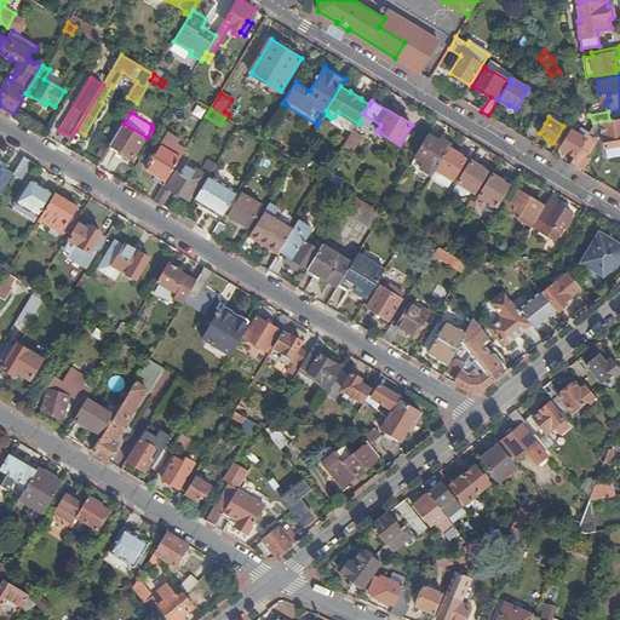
[(527,131),(537,137),(539,133),(545,124),(535,118),(527,131)]
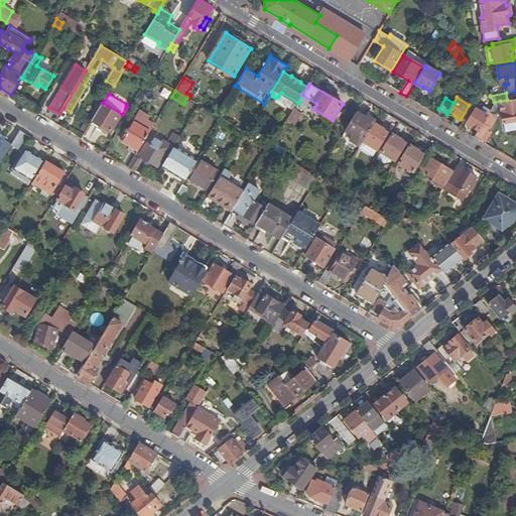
[(515,98),(507,100),(500,101),(503,123),(504,123),(505,130),(515,128),(515,98)]
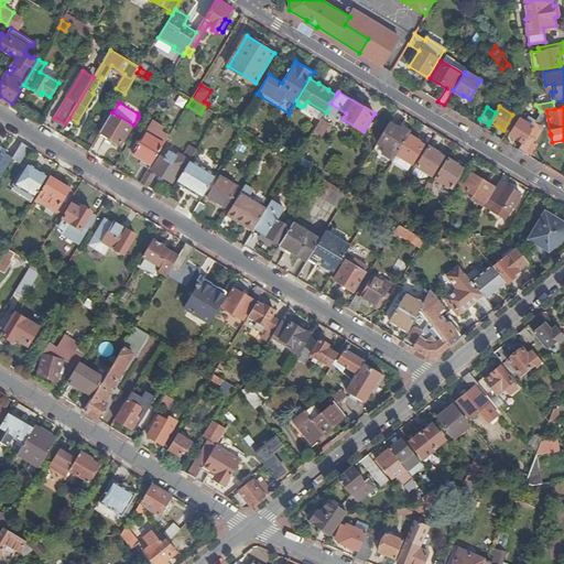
[(112,112),(100,132),(102,133),(101,136),(108,139),(109,137),(121,144),(133,125),(112,112)]
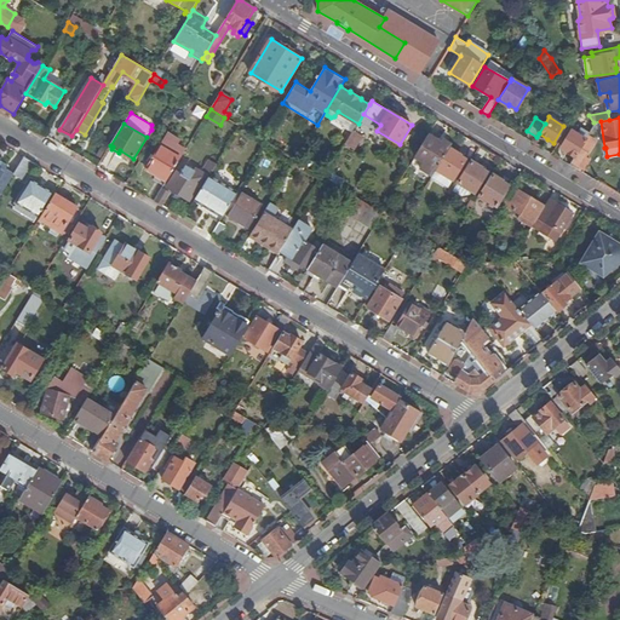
[(567,151),(575,156),(585,139),(584,138),(587,133),(581,128),(578,135),(570,131),(561,147),(567,150),(567,151)]
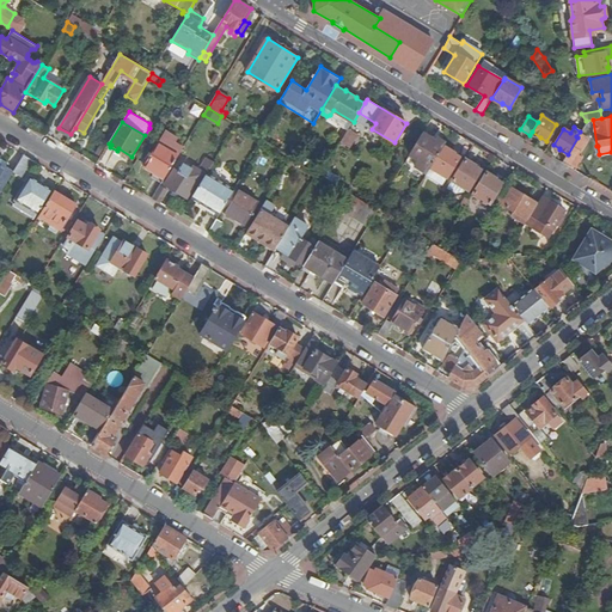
[(356,133),(349,129),(341,141),(348,146),(356,133)]
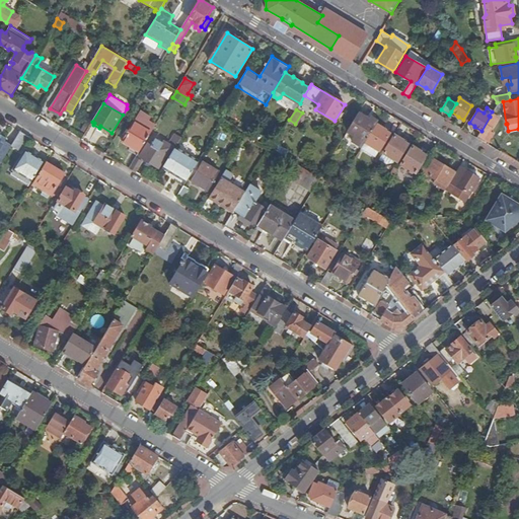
[(482,131),(476,138),(485,142),(500,116),(492,112),(489,116),(490,117),(482,131)]
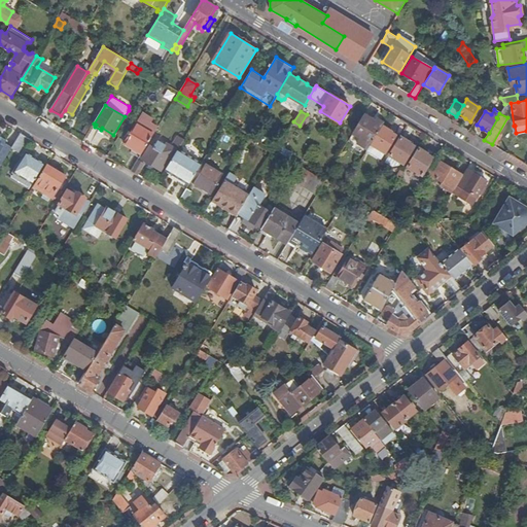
[(383,126),(384,123),(377,118),(375,121),(373,120),(374,119),(364,114),(354,133),(360,137),(357,142),(369,149),(372,144),(383,126)]
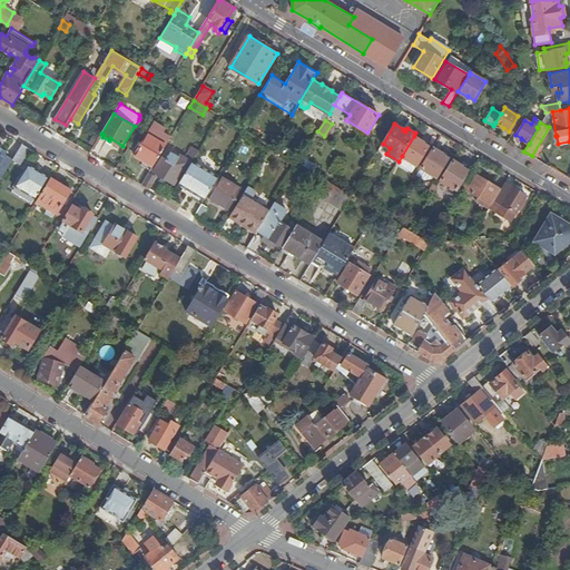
[(154,166),(167,145),(148,134),(135,155),(154,166)]
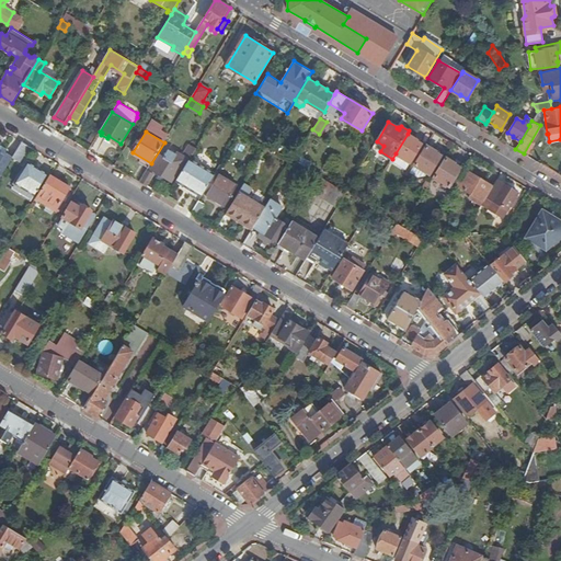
[(416,139),(408,134),(396,153),(410,162),(422,144),(416,140),(416,139)]
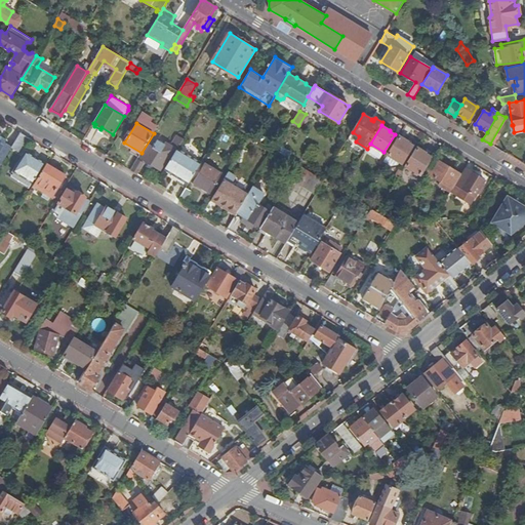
[(21,152),(29,137),(21,132),(12,147),(21,152)]
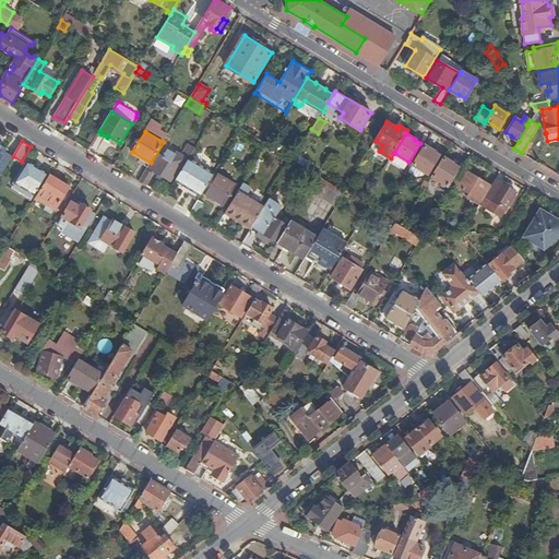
[(0,177),(0,178),(13,157),(4,152),(2,155),(0,153),(0,149),(2,145),(0,143),(0,177)]
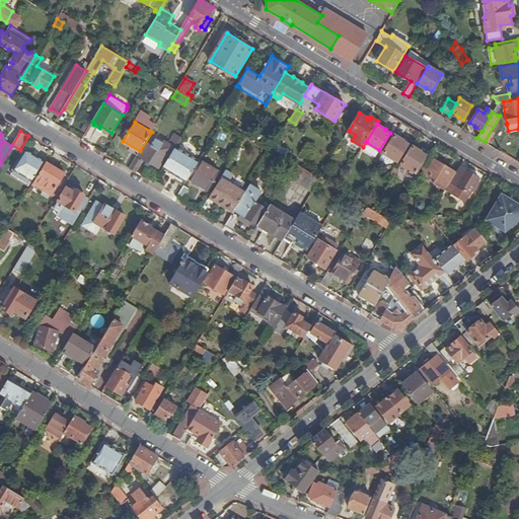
[(175,147),(181,137),(176,134),(169,144),(172,145),(170,148),(173,150),(175,147)]
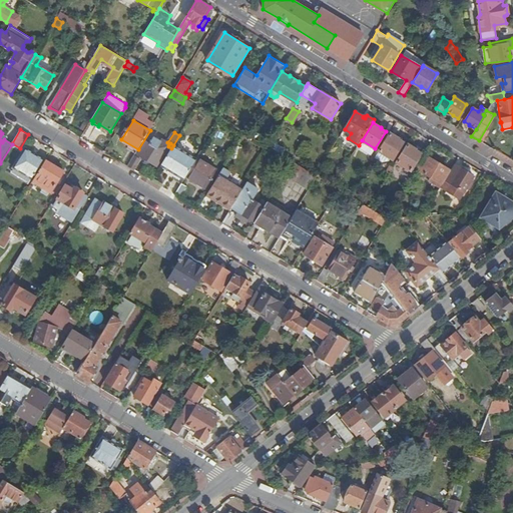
[(399,138),(390,132),(379,150),(393,159),(404,142),(399,139),(399,138)]
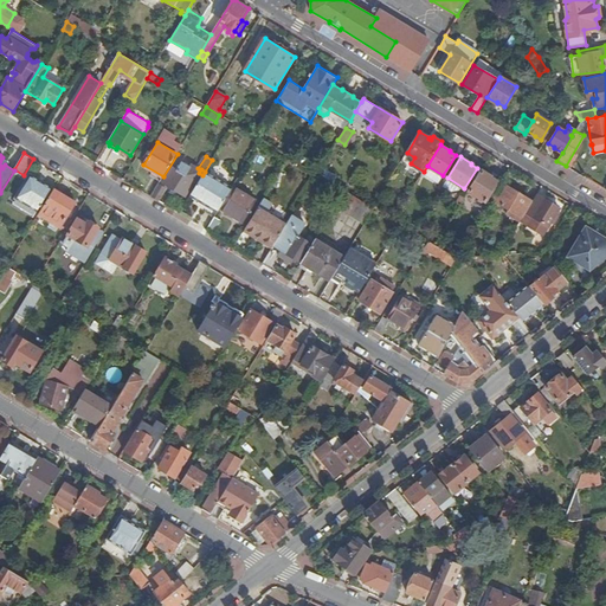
[(201,169),(198,168),(192,165),(189,167),(182,163),(178,171),(174,168),(165,182),(186,195),(195,180),(198,182),(202,175),(199,173),(201,169)]
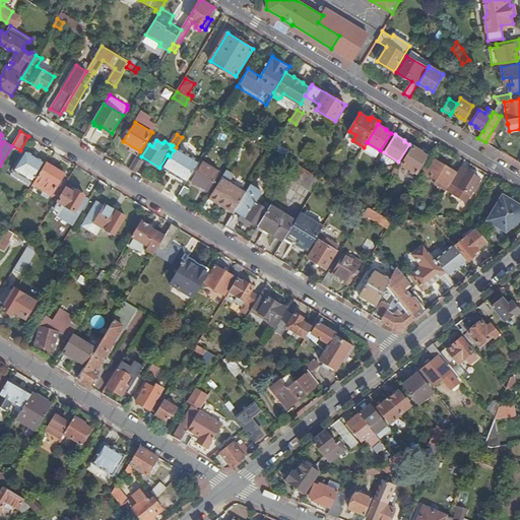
[(423,151),(413,145),(402,164),(416,173),(428,155),(423,151)]
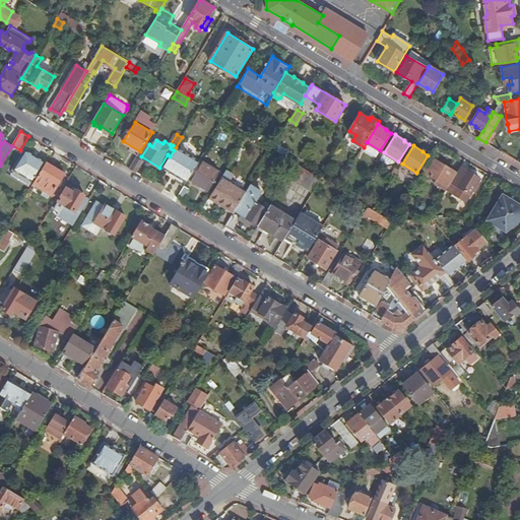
[(189,178),(199,161),(176,147),(174,150),(170,156),(164,168),(187,182),(189,178)]
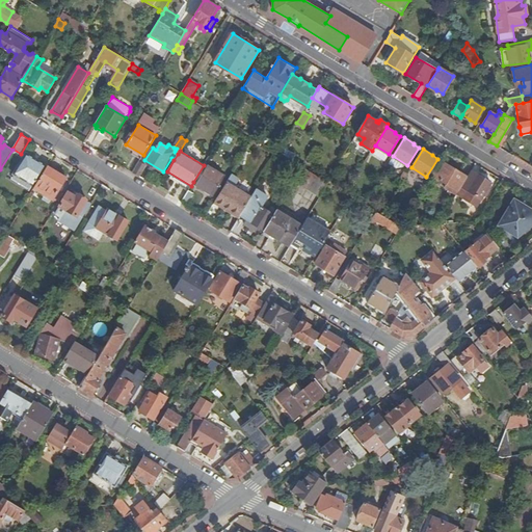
[(46,164),(27,153),(15,174),(33,185),(46,164)]
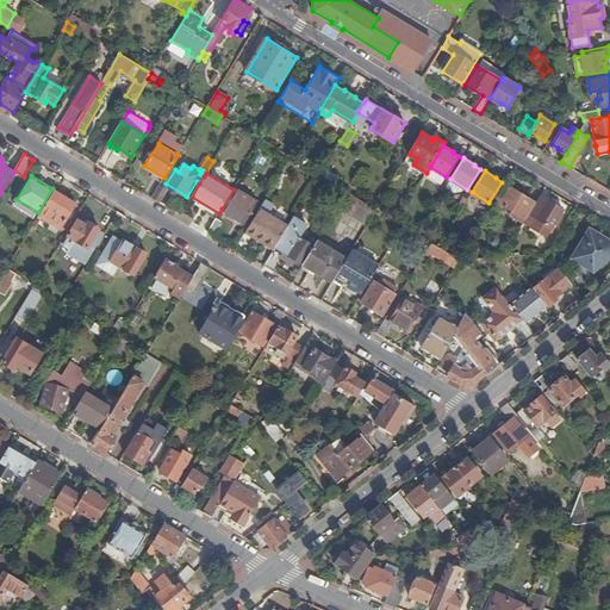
[(161,184),(153,197),(160,201),(168,188),(161,184)]
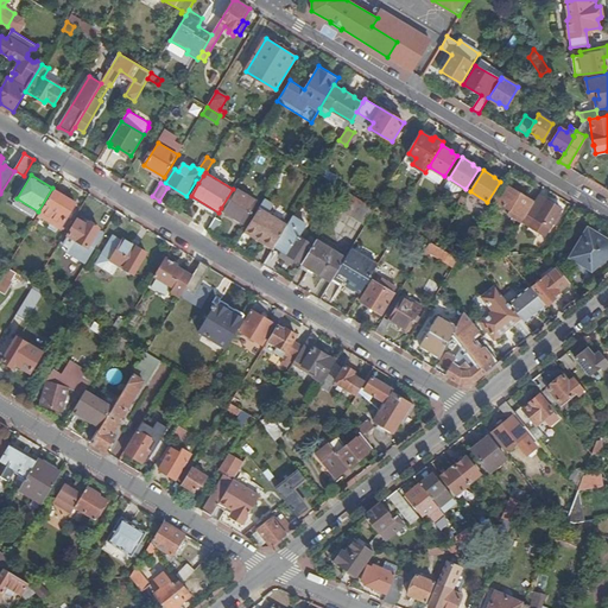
[(525,217),(534,202),(505,183),(494,200),(525,217)]
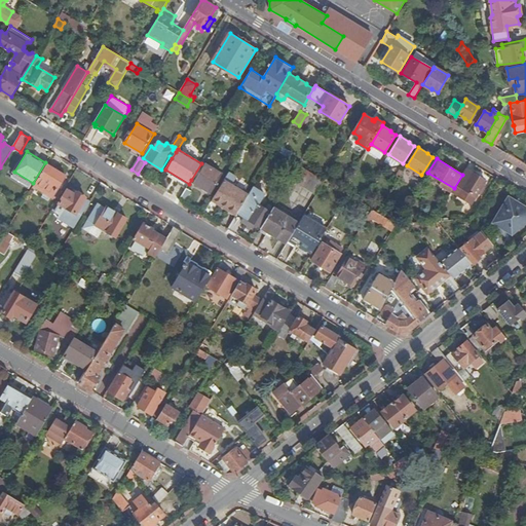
[(223,175),(202,162),(201,163),(191,180),(212,193),(223,175)]
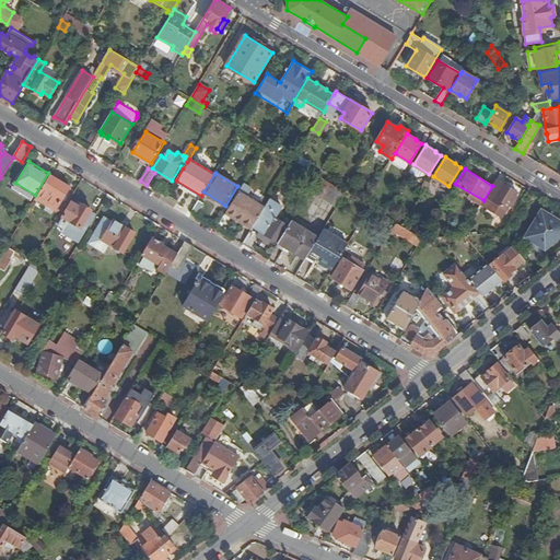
[(70,186),(50,175),(36,197),(56,209),(70,186)]
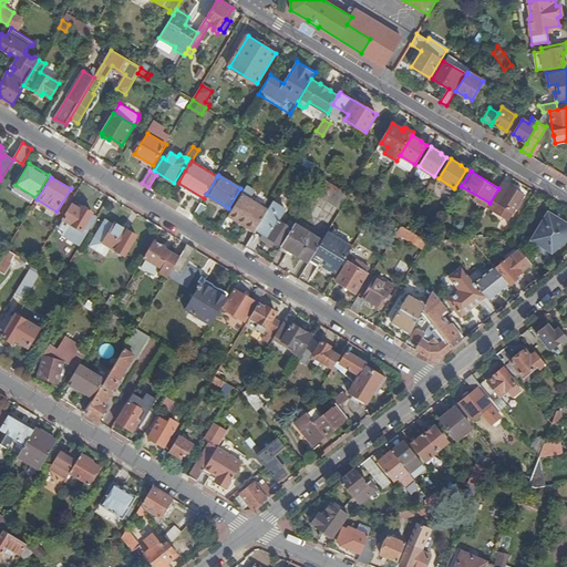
[(351,195),(349,194),(323,178),(315,193),(341,209),(351,195)]
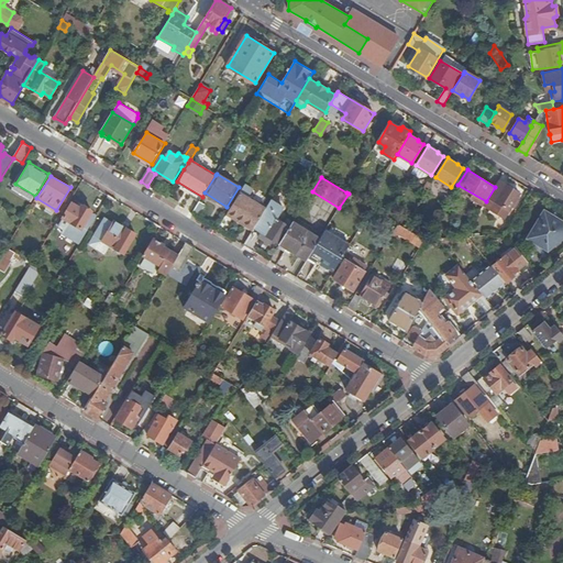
[(520,192),(499,179),(495,187),(486,201),(484,205),(505,218),(511,206),(515,207),(519,199),(517,198),(520,192)]
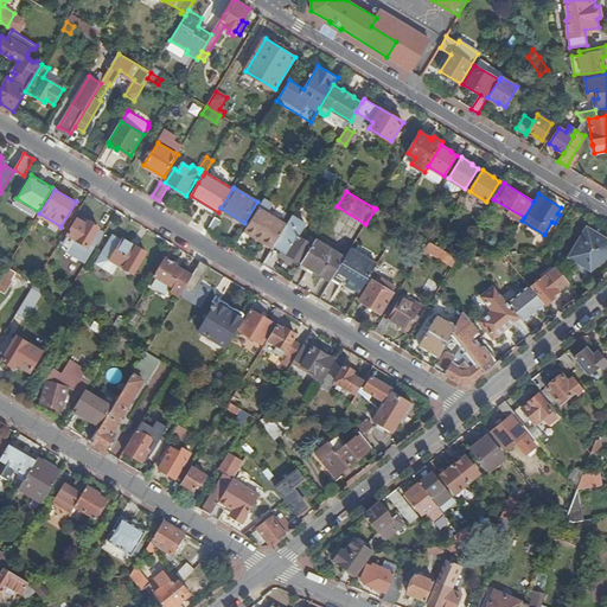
[(274,247),(274,246),(287,224),(260,208),(246,230),(274,247)]
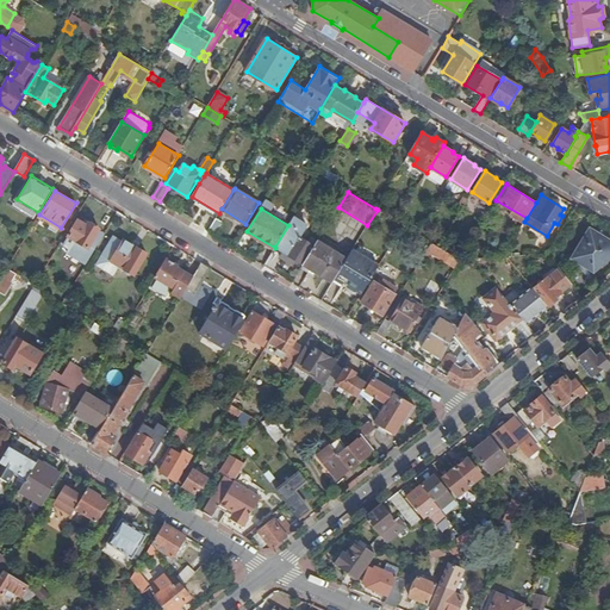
[(478,219),(483,223),(487,215),(483,211),(478,219)]
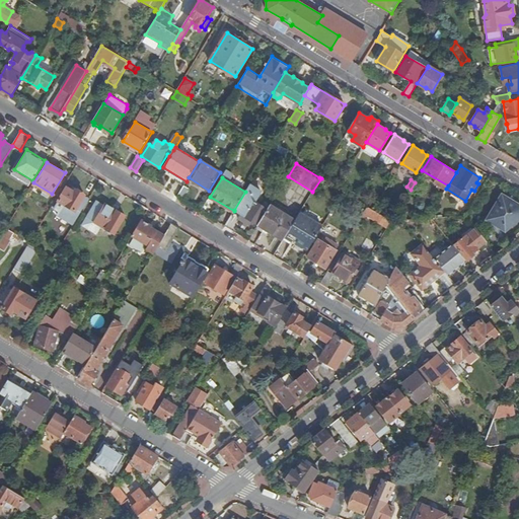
[(184,184),(177,197),(183,200),(190,189),(184,184)]
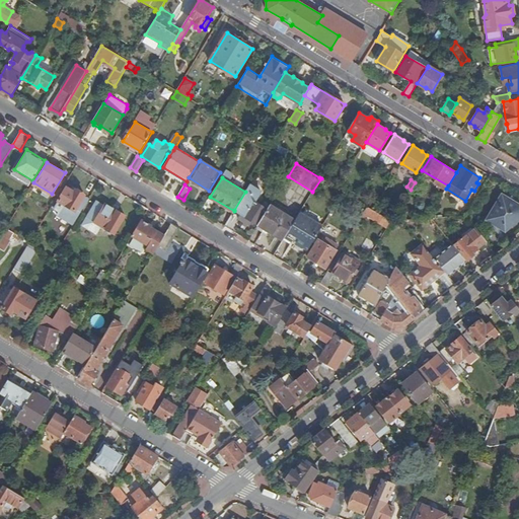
[(252,221),(258,224),(268,209),(255,202),(262,192),(250,184),(245,192),(234,210),(241,214),(239,218),(250,225),(252,221)]
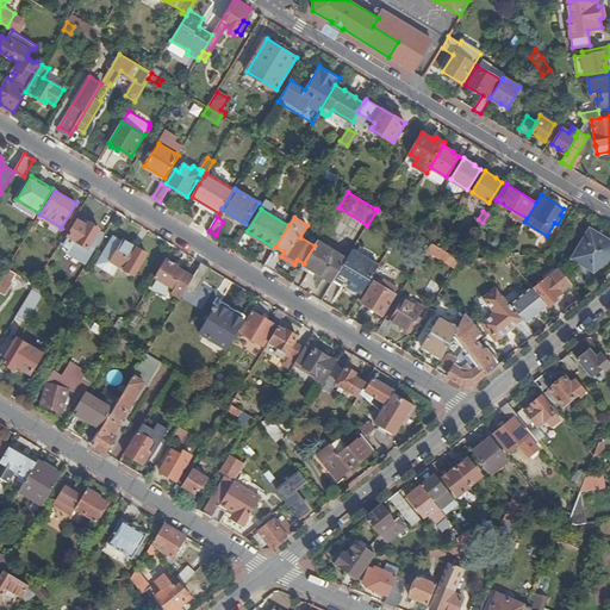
[(60,265),(79,275),(105,234),(99,231),(100,228),(89,222),(88,225),(79,221),(58,253),(64,256),(60,265)]
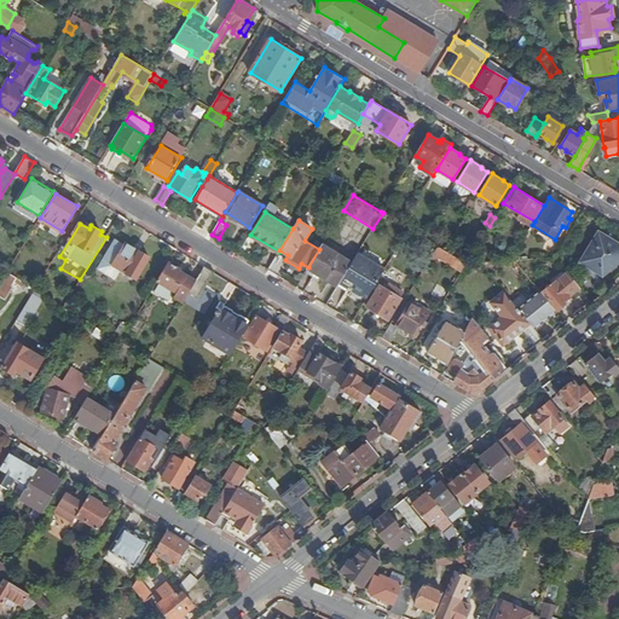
[(618,243),(600,232),(582,261),(603,275),(618,261),(618,243)]
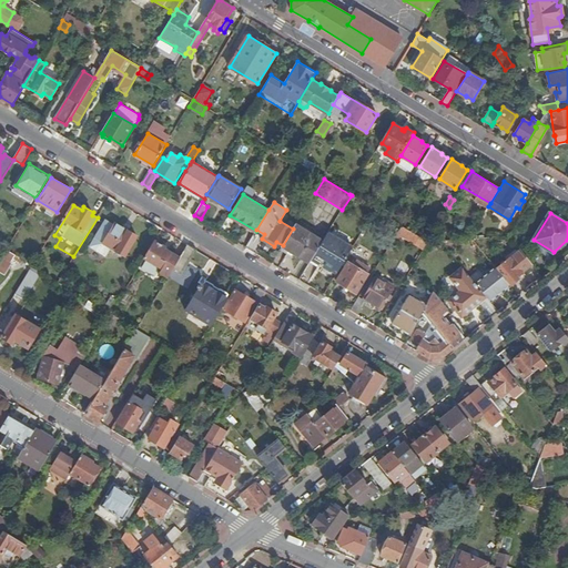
[(115,223),(107,217),(91,244),(107,254),(112,244),(127,253),(138,234),(117,221),(115,223)]
